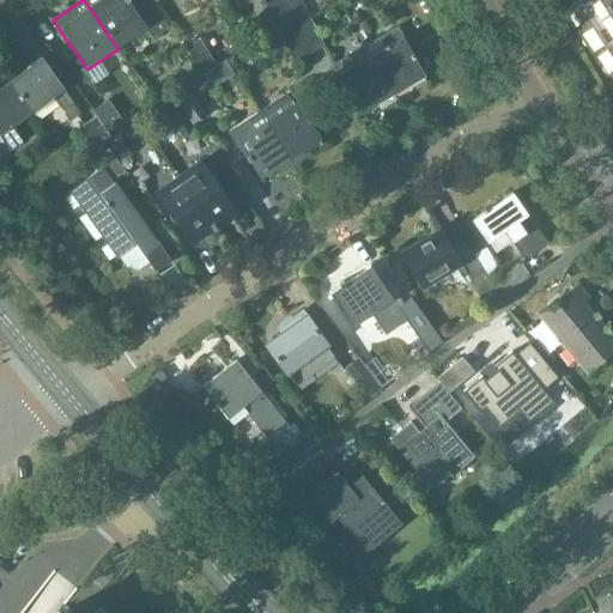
[(128,0),(84,0),(117,49),(145,30),(152,40),(169,28),(152,2),(137,13),(128,1),(129,1),(128,0)]
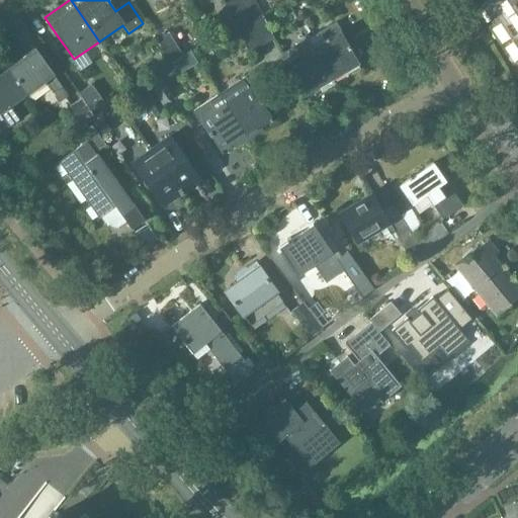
[(234,0),(224,5),(237,29),(250,22),(239,0),(234,0)]
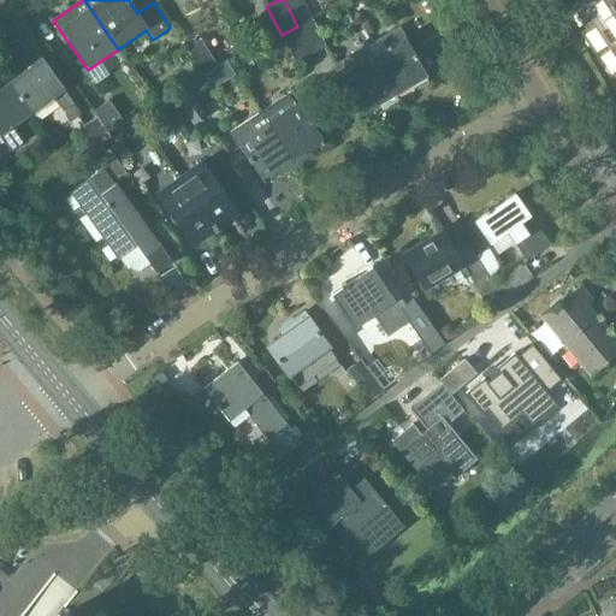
[(301,0),(284,0),(297,27),(312,19),(301,0)]
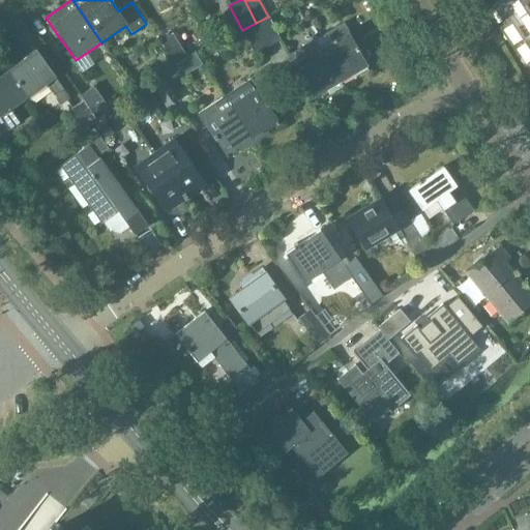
[(529,0),(498,0),(491,5),(529,63),(529,0)]
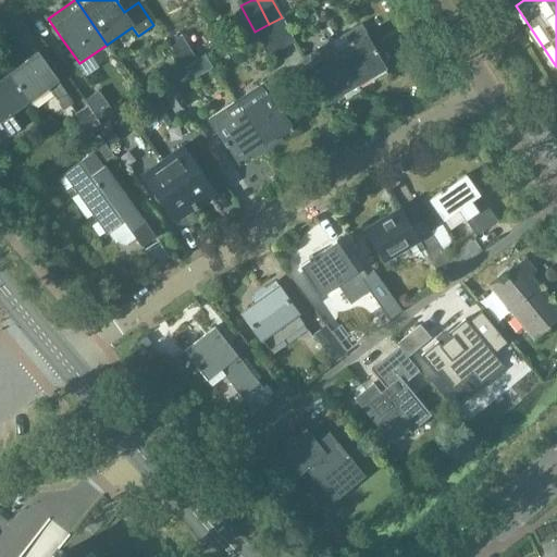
[(282,17),(269,24),(282,50),(295,44),(282,17)]
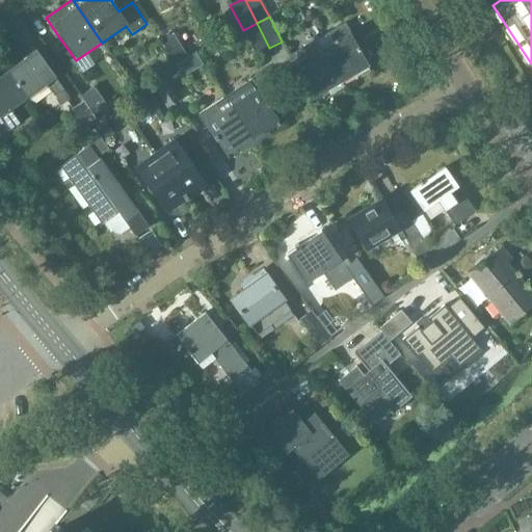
[(257,23),(243,30),(248,41),(256,55),(269,48),(257,23)]
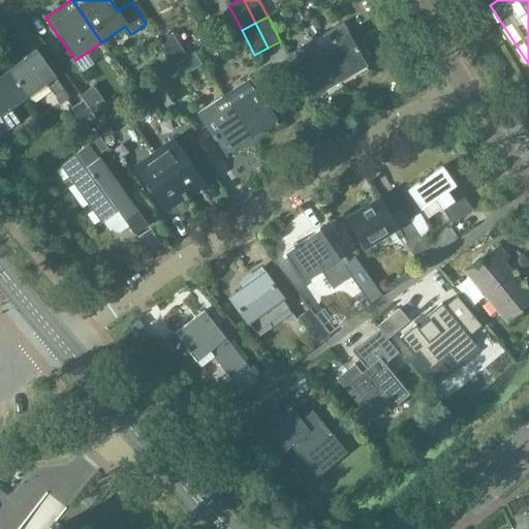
[(343,24),(316,39),(340,80),(365,65),(356,52),(359,51),(343,24)]
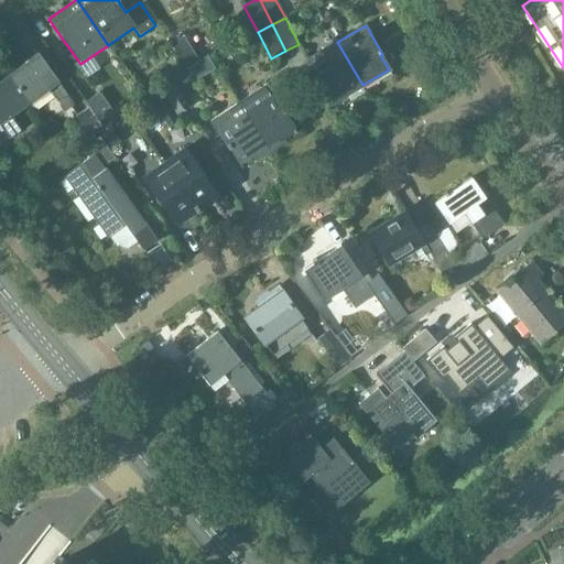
[(258,32),(248,36),(253,49),(263,43),(258,32)]
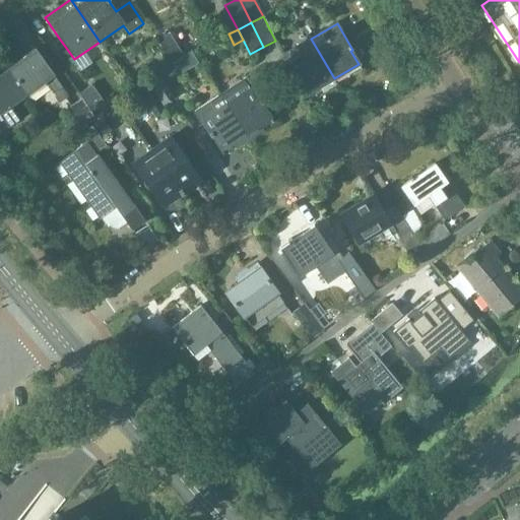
[(156,41),(170,63),(171,64),(172,63),(184,56),(170,34),(156,41)]
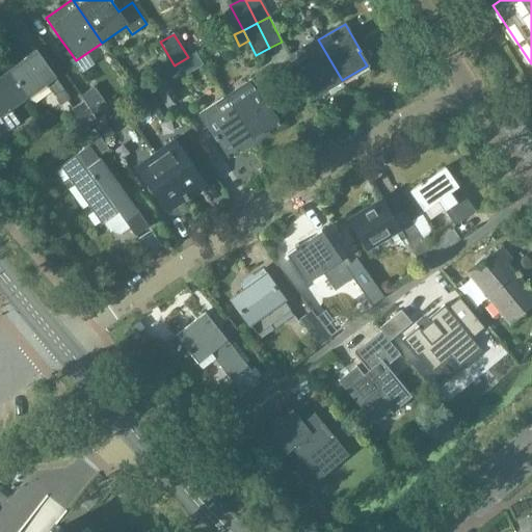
[(342,80),(318,40),(291,55),(315,96),(342,80)]
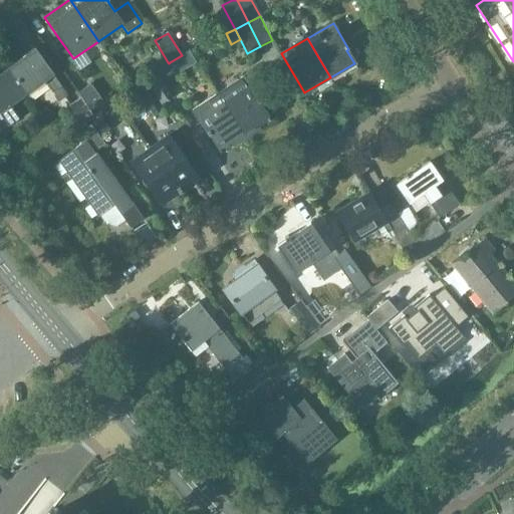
[(35,48),(8,68),(27,94),(44,82),(59,102),(69,95),(35,48)]
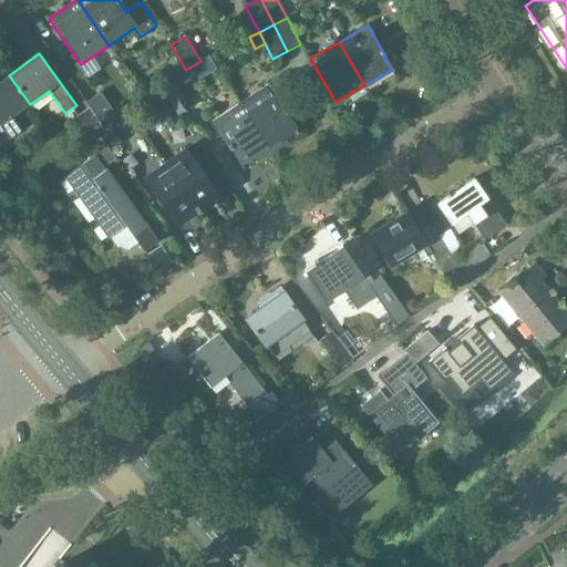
[(186,70),(185,69),(177,74),(179,76),(173,81),(171,76),(157,85),(179,117),(193,109),(181,90),(195,81),(187,69),(186,70)]
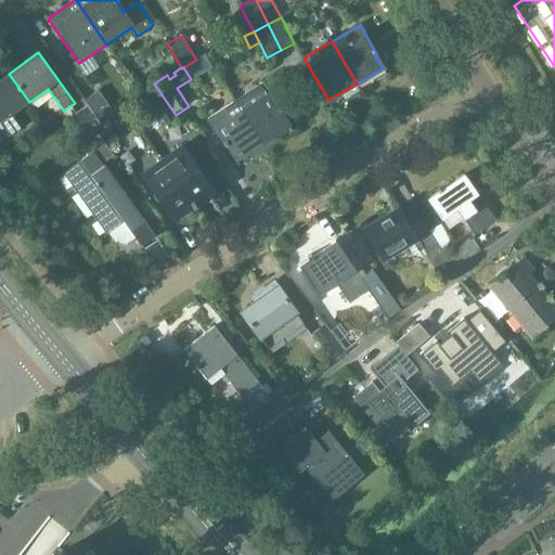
[(29,102),(9,74),(0,79),(0,129),(2,128),(9,137),(20,129),(11,116),(29,102)]
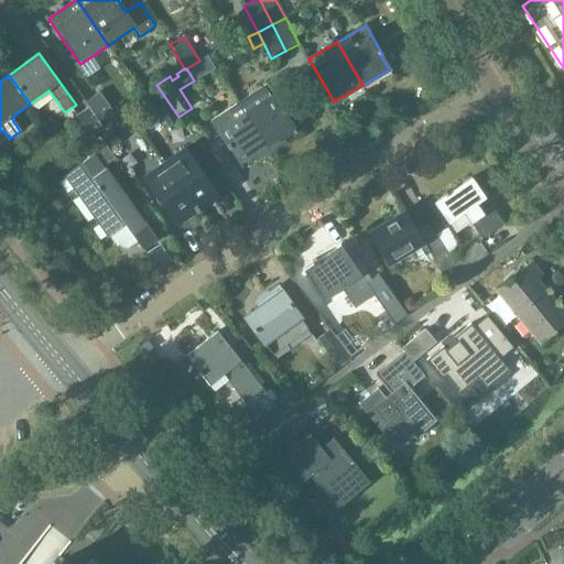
[(266,86),(239,104),(271,152),(286,143),(281,136),(293,128),(266,86)]
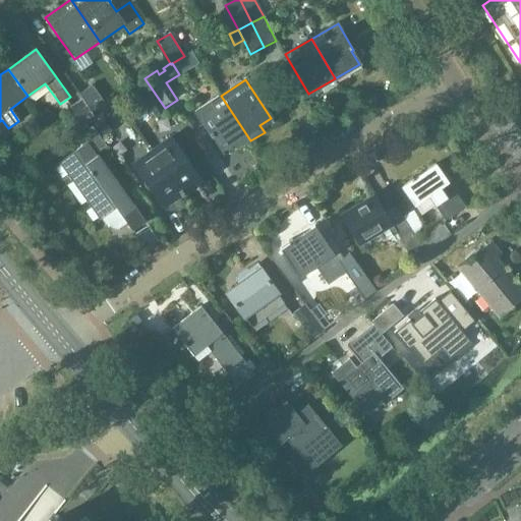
[(136,92),(153,116),(154,117),(165,110),(147,84),(136,92)]
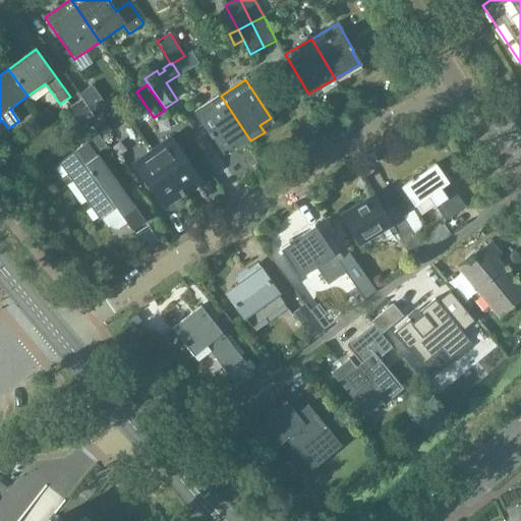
[(78,95),(81,100),(90,111),(103,103),(97,94),(92,85),(78,95)]
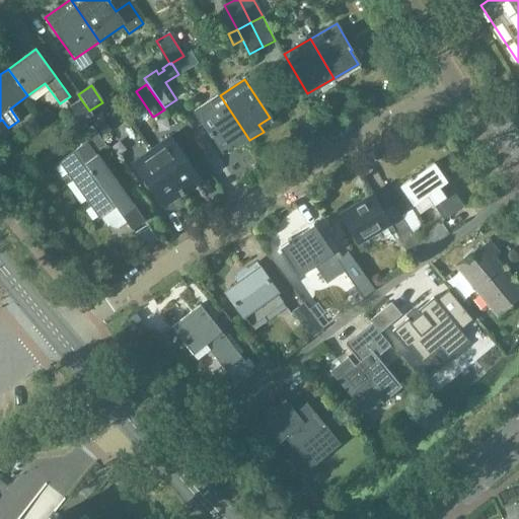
[(249,140),(220,95),(196,110),(221,150),(232,143),(236,149),(249,140)]
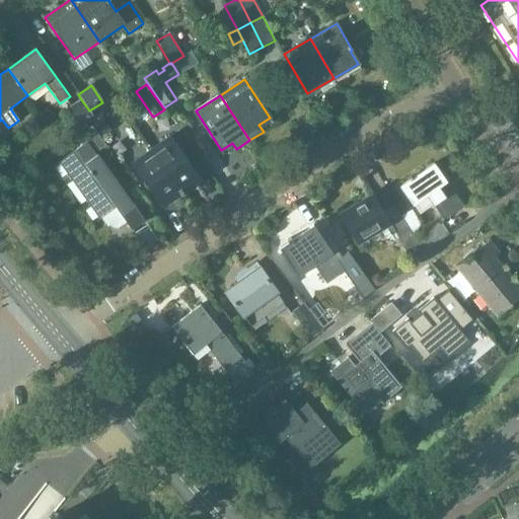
[(95,120),(89,110),(81,99),(70,106),(83,128),(95,120)]
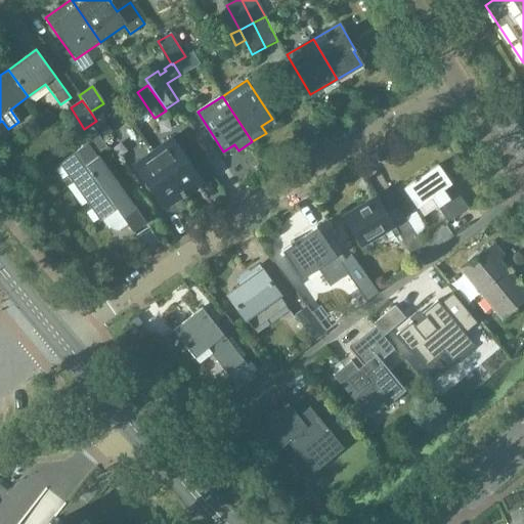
[(100,120),(93,124),(103,139),(111,134),(100,120)]
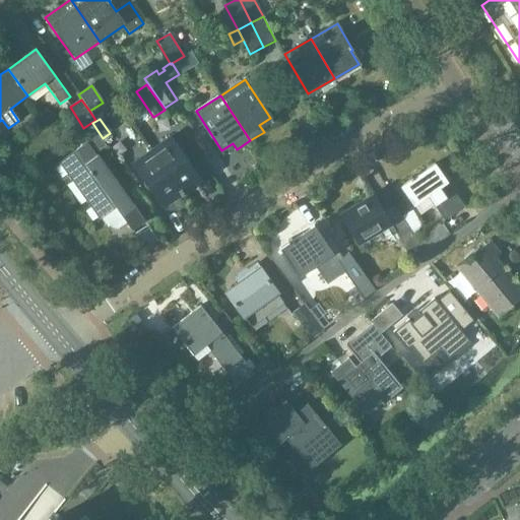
[(194,130),(187,120),(178,126),(185,136),(194,130)]
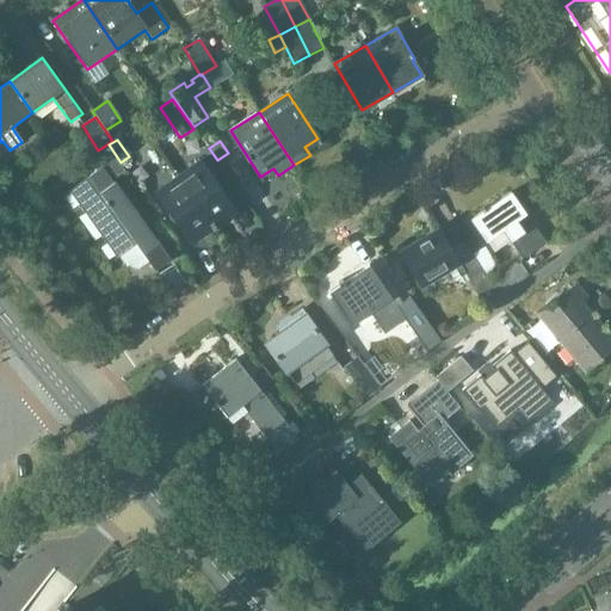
[(103,167),(71,191),(118,258),(136,245),(142,253),(155,271),(170,260),(158,242),(115,183),(113,184),(112,181),(127,171),(110,147),(96,158),(103,167)]
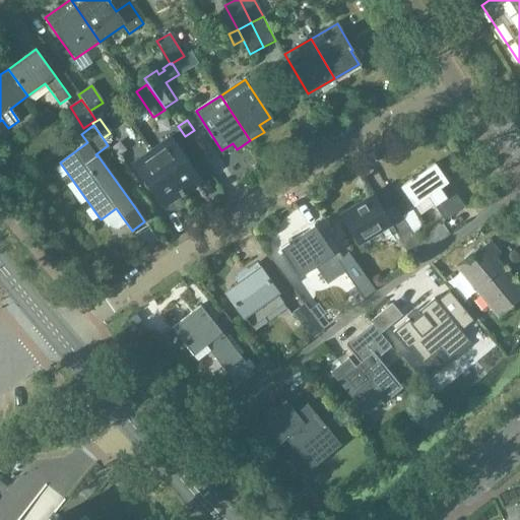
[(171,135),(151,148),(181,192),(200,180),(171,135)]
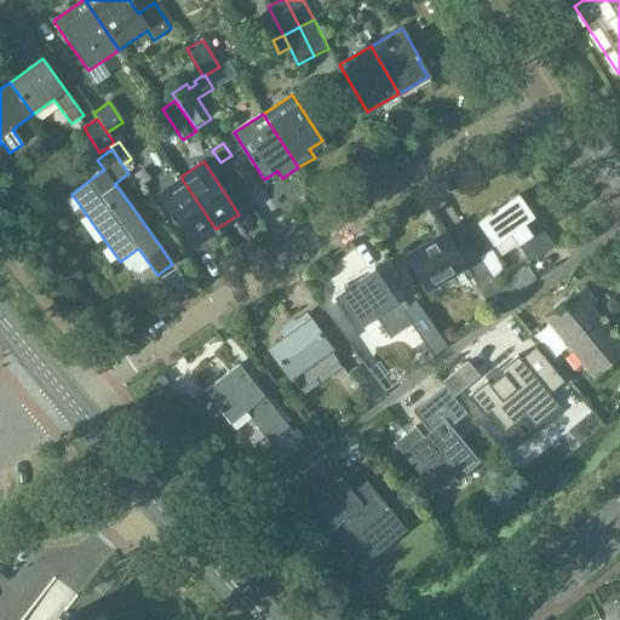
[(216,229),(181,177),(158,193),(193,245),(216,229)]
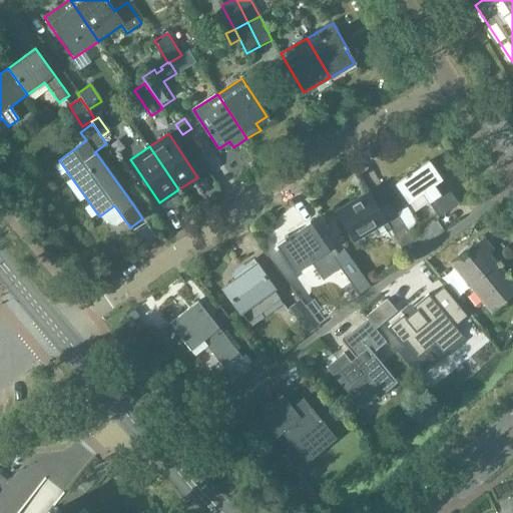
[(408,203),(422,193),(438,217),(458,203),(446,187),(441,190),(436,183),(441,180),(429,162),(396,184),(408,203)]
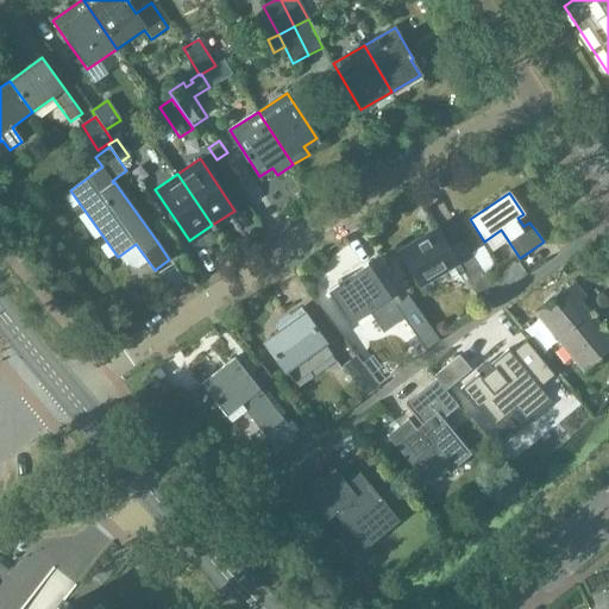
[(400,252),(420,287),(445,271),(450,277),(460,270),(457,264),(437,230),(400,252)]
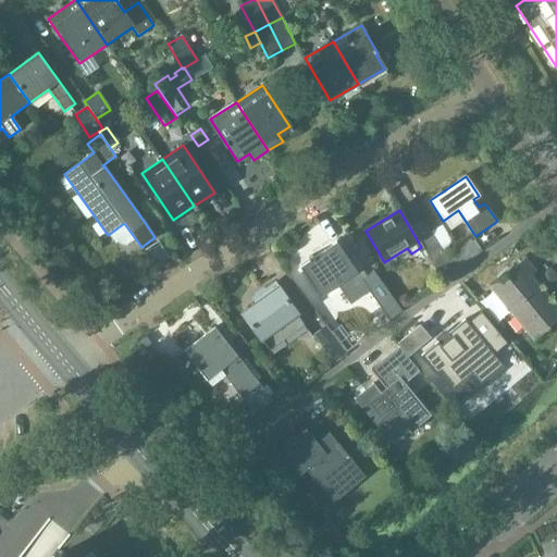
[(455,270),(448,259),(447,260),(422,220),(410,227),(442,280),(454,272),(454,271),(455,270)]
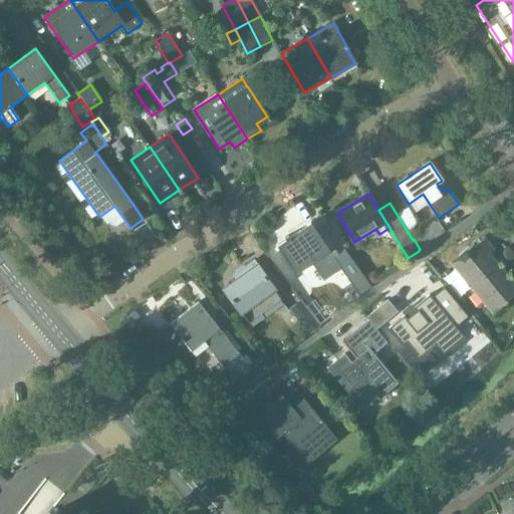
[(438,222),(414,239),(420,249),(444,232),(438,222)]
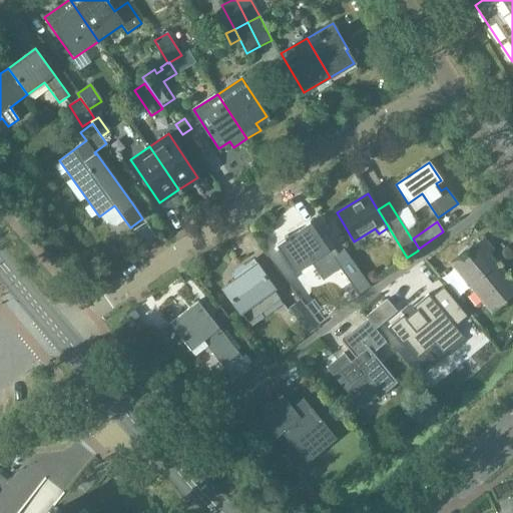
[(310,223),(276,246),(295,274),(311,263),(322,279),(339,268),(333,259),(333,258),(337,254),(325,235),(321,238),(310,223)]
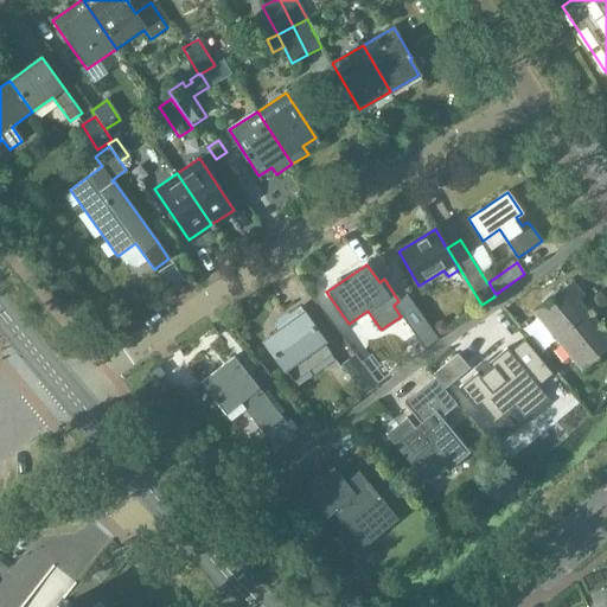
[(572,282),(535,313),(582,371),(606,350),(606,325),(583,298),(572,282)]
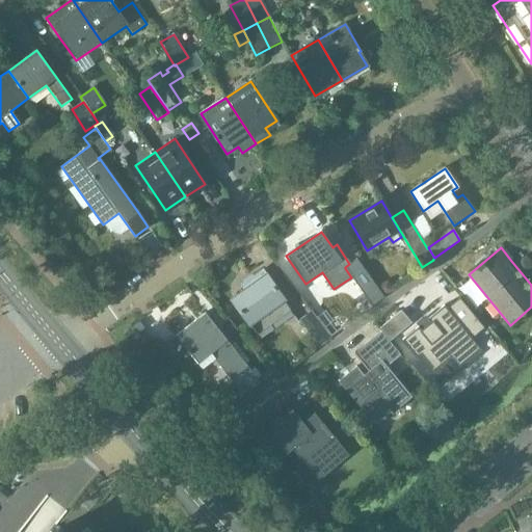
[(232,299),(257,335),(290,311),(284,302),(286,300),(267,274),(265,275),(263,272),(243,287),(245,290),(232,299)]
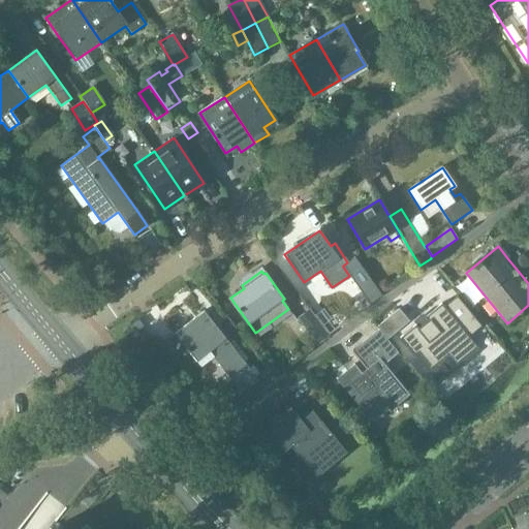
[(365,272),(353,281),(370,304),(381,296),(375,286),(365,272)]
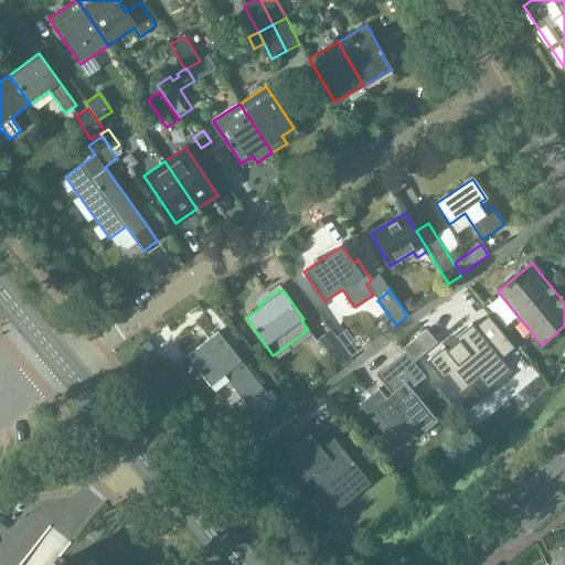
[(406,301),(401,306),(407,316),(417,309),(413,302),(406,301)]
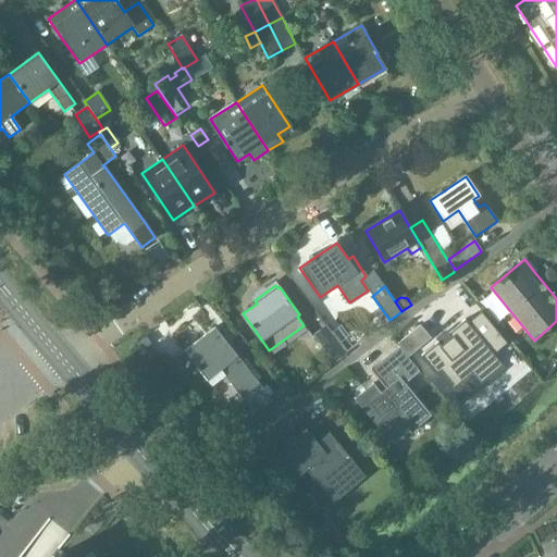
[(437,343),(421,356),(435,374),(440,371),(455,387),(471,373),(480,384),(482,381),(502,364),(494,355),(507,344),(481,312),(468,323),(465,320),(448,334),(450,337),(441,346),(437,343)]
